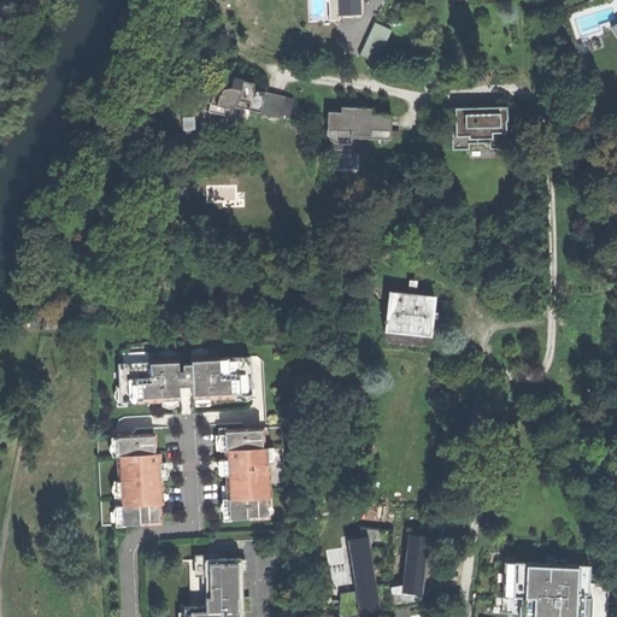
[(328,0),(329,19),(339,19),(339,16),(360,15),(359,0),(328,0)]
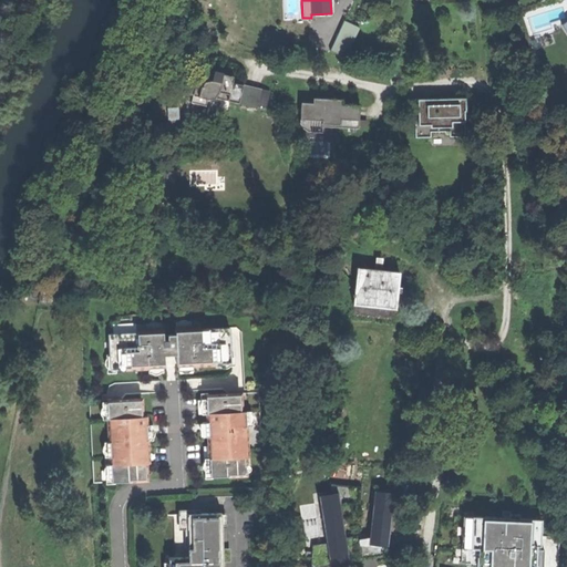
[(229,94),(227,101),(239,103),(244,84),(233,82),(234,76),(213,71),(212,80),(205,81),(200,86),(195,85),(192,102),(206,105),(207,99),(215,98),(218,92),(229,94)]
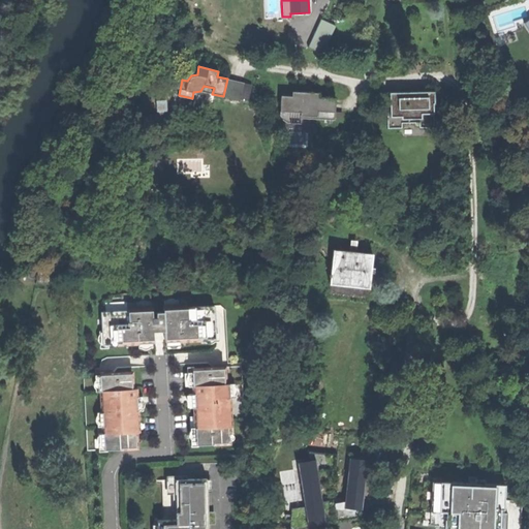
[(462,88),(476,86),(476,79),(471,73),(465,73),(461,80),(462,88)]
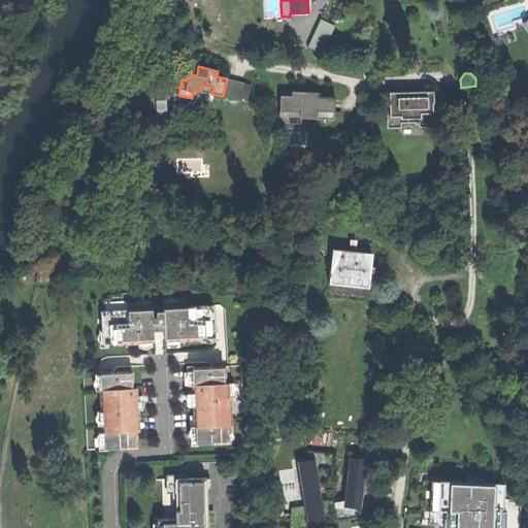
[(227,78),(223,96),(238,100),(242,83),(227,78)]
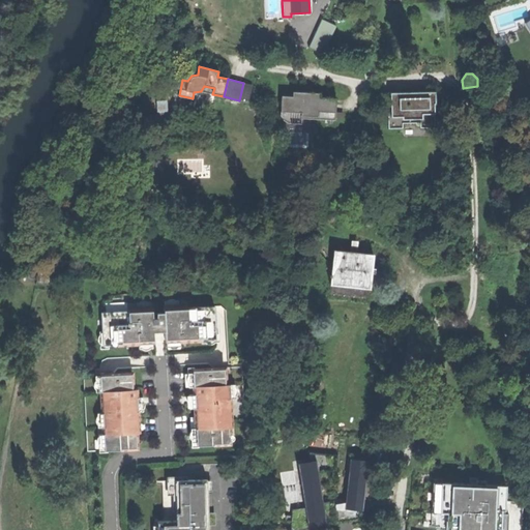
[(434,127),(435,127),(434,102),(436,102),(435,90),(384,92),(384,91),(383,91),(384,111),(385,111),(385,110),(388,110),(389,127),(403,127),(403,122),(412,121),(420,121),(420,124),(433,123),(434,127)]
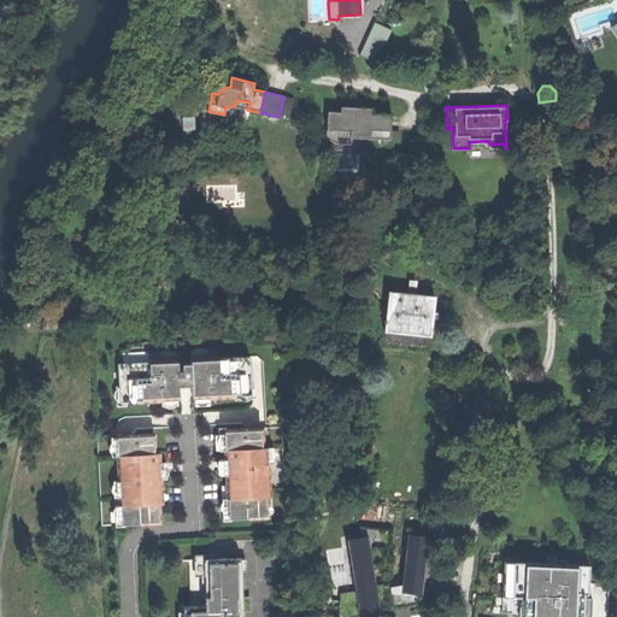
[(335,144),(351,144),(351,135),(365,136),(391,137),(392,115),(370,113),(370,107),(352,107),(352,112),(340,112),(328,111),(327,134),(329,140),(335,144)]
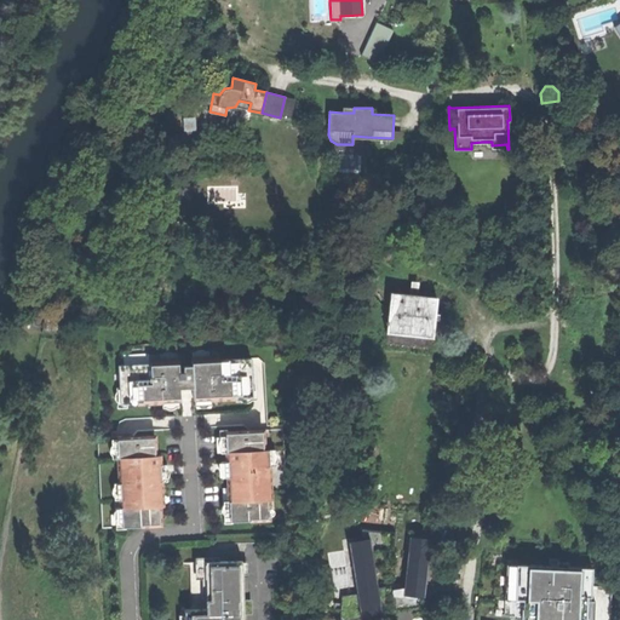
[(411,281),(408,294),(419,296),(420,282),(411,281)]
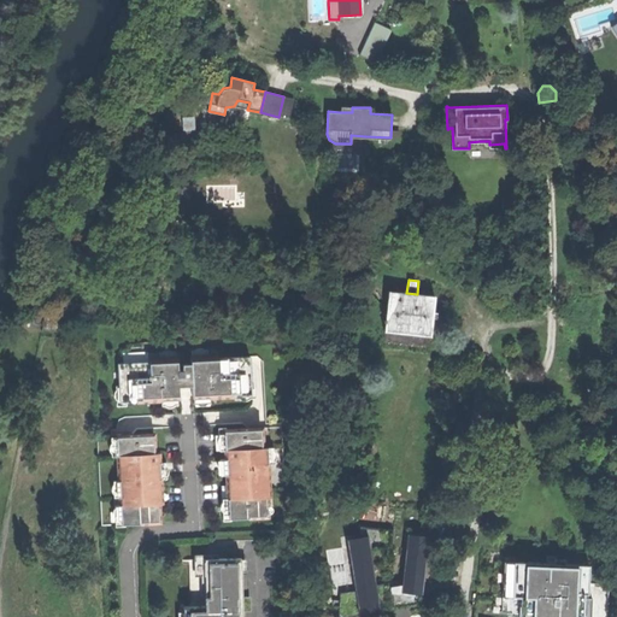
[(385,331),(429,336),(430,336),(435,295),(417,294),(406,293),(388,291),(385,331)]
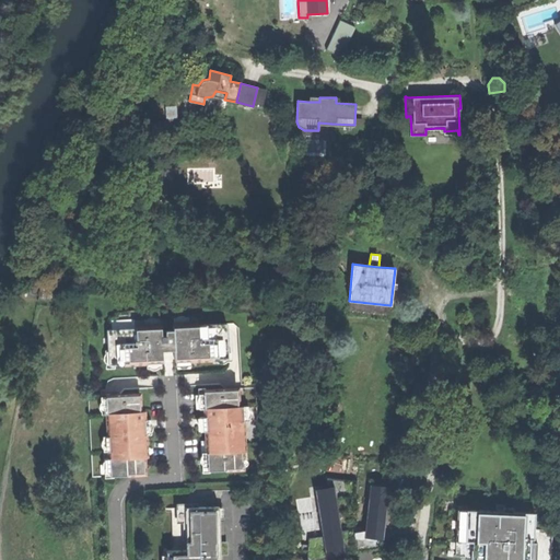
[(388,316),(389,305),(349,301),(348,312),(368,314),(388,316)]
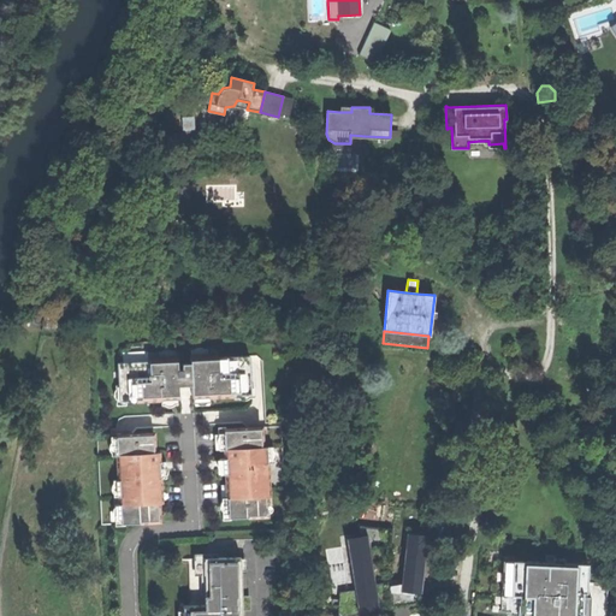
[(226,392),(250,391),(249,356),(218,357),(218,354),(190,355),(190,362),(182,362),(182,368),(177,368),(177,356),(149,356),(149,361),(118,362),(118,384),(122,384),(123,401),(178,398),(178,388),(184,388),(191,388),(191,397),(226,396),(226,392)]
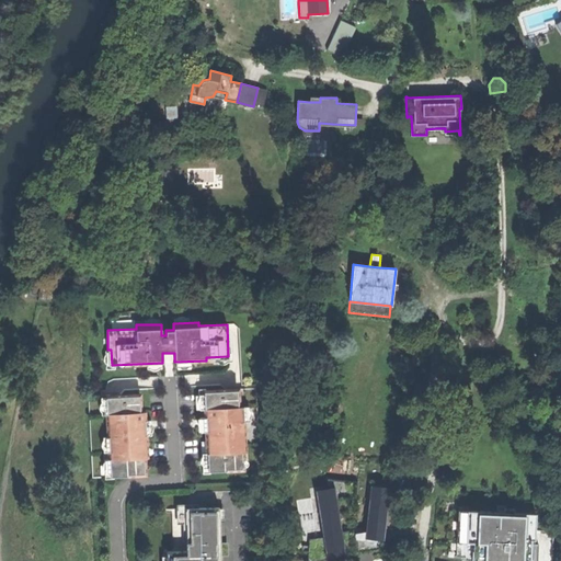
[(255,388),(204,391),(206,433),(207,471),(238,470),(239,473),(242,473),(242,469),(260,468),(266,427),(256,426),(255,388)]
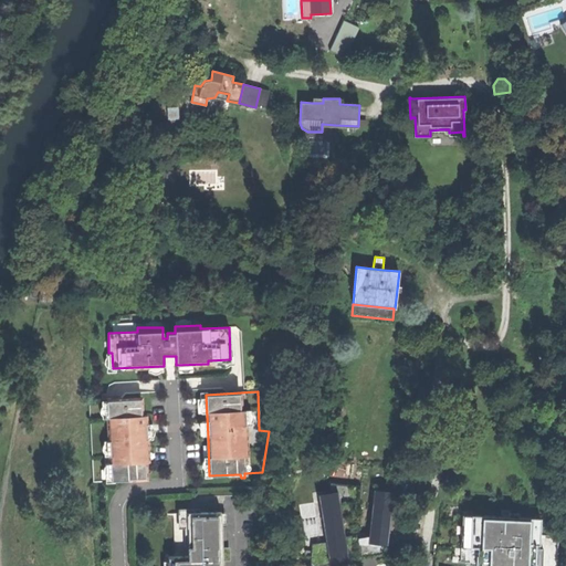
[(93,482),(111,481),(111,484),(115,484),(115,481),(146,479),(145,461),(148,461),(147,439),(146,415),(142,415),(142,397),(90,400),(93,482)]
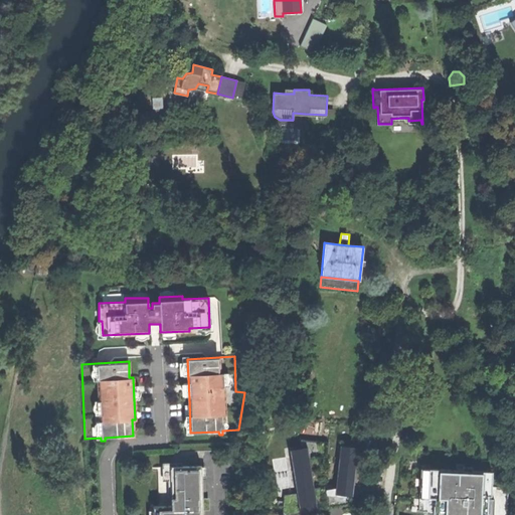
[(356,448),(340,446),(335,488),(325,489),(326,496),(335,495),(352,497),(356,448)]
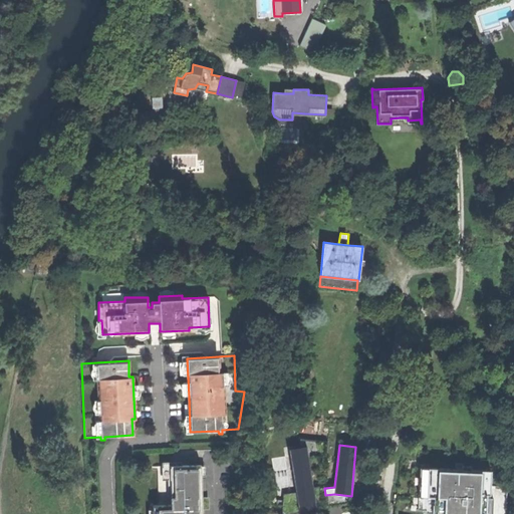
[(286,513),(316,509),(306,446),(289,449),(296,492),(283,494),(281,513),(286,513)]
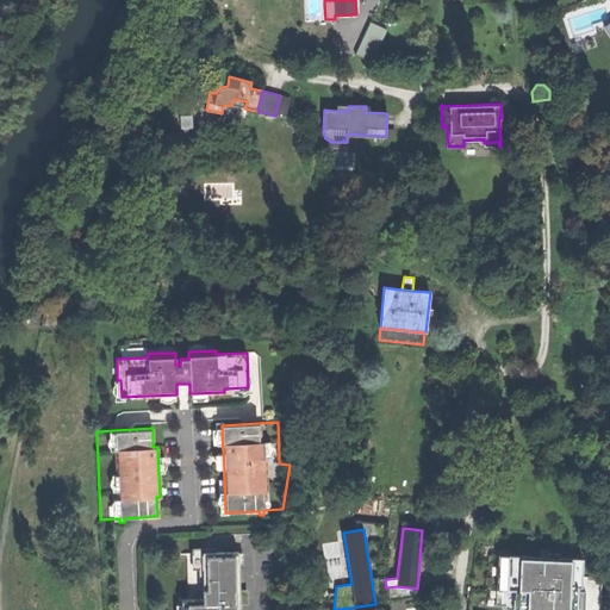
[(238,589),(237,552),(186,553),(187,599),(181,599),(181,609),(240,609),(240,604),(244,603),(243,589),(238,589)]
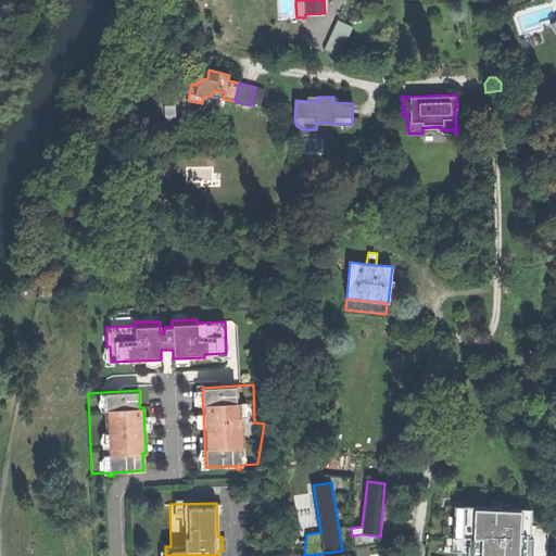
[(528,535),(529,508),(459,505),(458,536),(467,536),(466,555),(521,555),(522,534),(528,535)]
